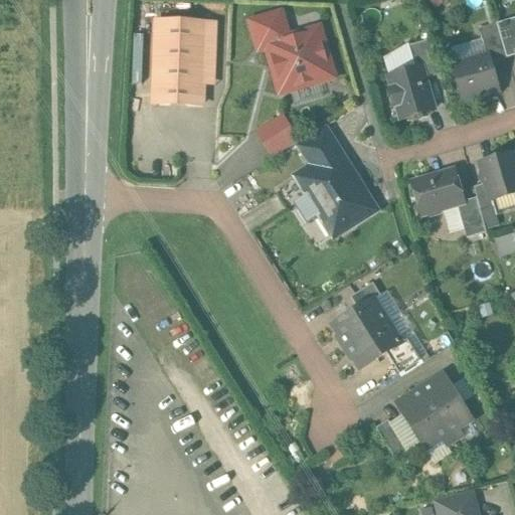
[(319,29),(287,38),(280,15),(251,23),(260,49),(267,47),(281,94),(333,78),(319,29)]
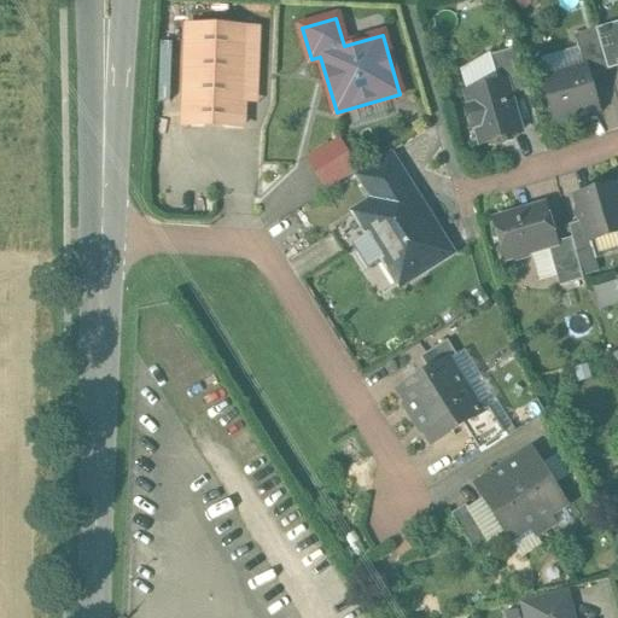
[(617,22),(596,29),(608,71),(617,68),(617,22)]
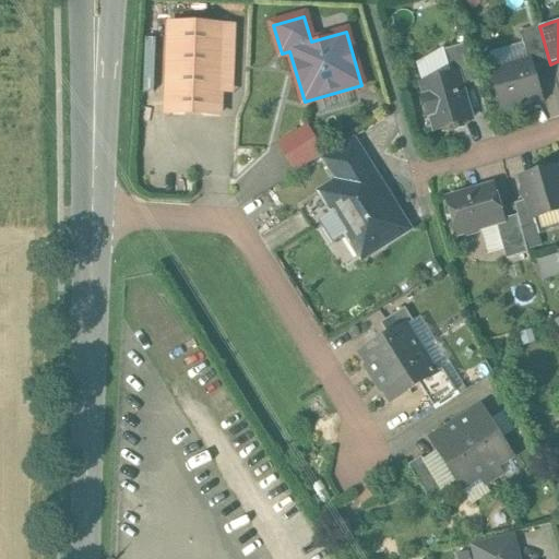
[(223,26),(170,24),(167,113),(219,115),(219,93),(223,27),(223,26)]
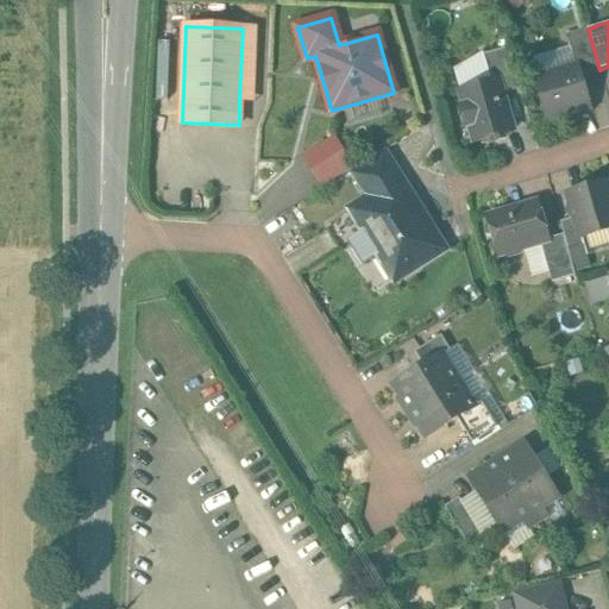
[(588,29),(566,35),(576,68),(578,68),(579,75),(600,70),(588,29)]
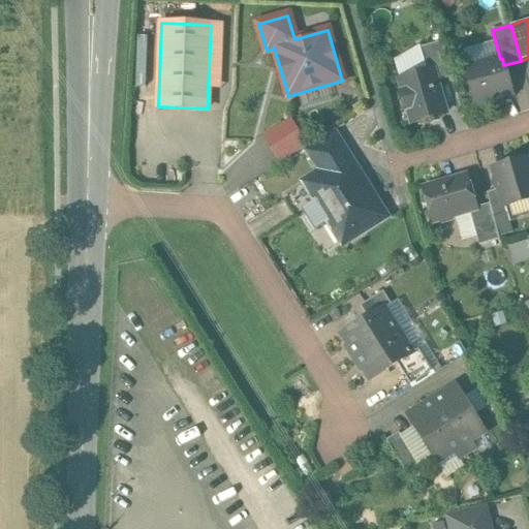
[(223,26),(211,26),(208,88),(220,88),(223,26)]
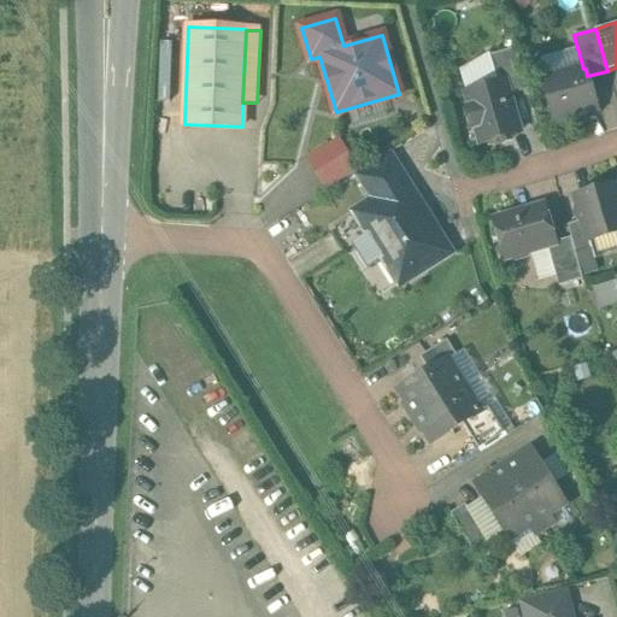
[(515,48),(488,57),(497,83),(504,82),(509,95),(528,90),(515,48)]
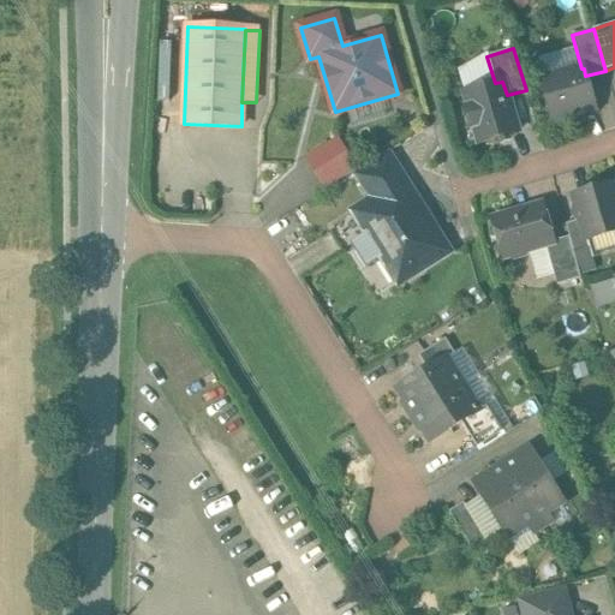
[(581,69),(541,81),(553,123),(596,109),(585,76),(584,69),(581,69)]
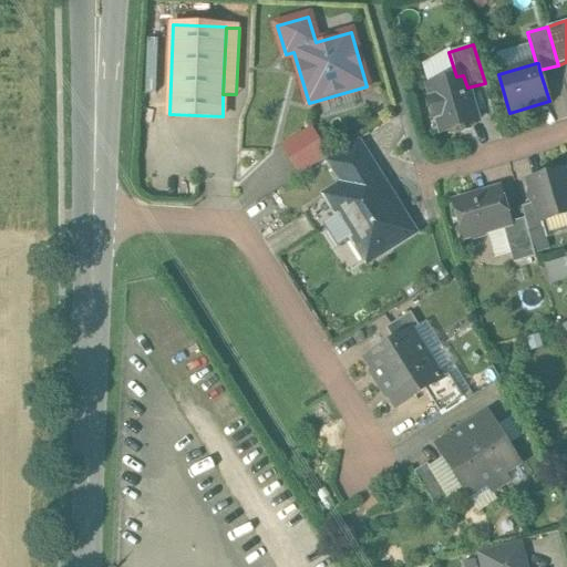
[(456,76),(429,85),(432,99),(429,100),(434,117),(437,117),(442,132),(477,122),(467,88),(463,75),(456,76)]
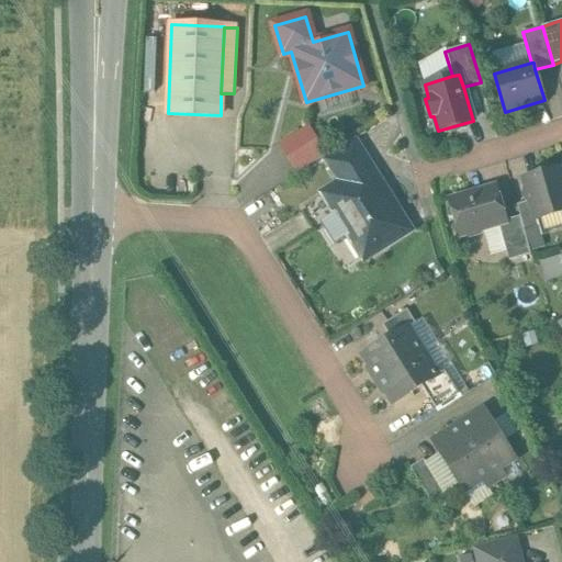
[(280,141),(295,170),(329,154),(313,123),(280,141)]
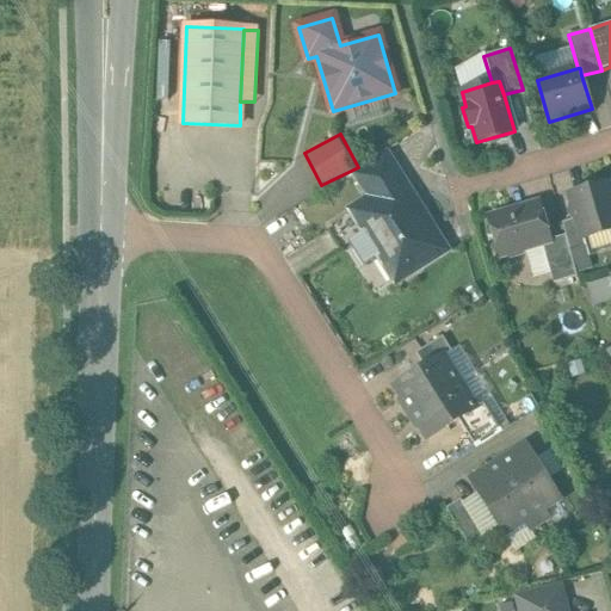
[(444,251),(401,180),(352,210),(374,245),(380,254),(392,258),(403,277),(444,251)]
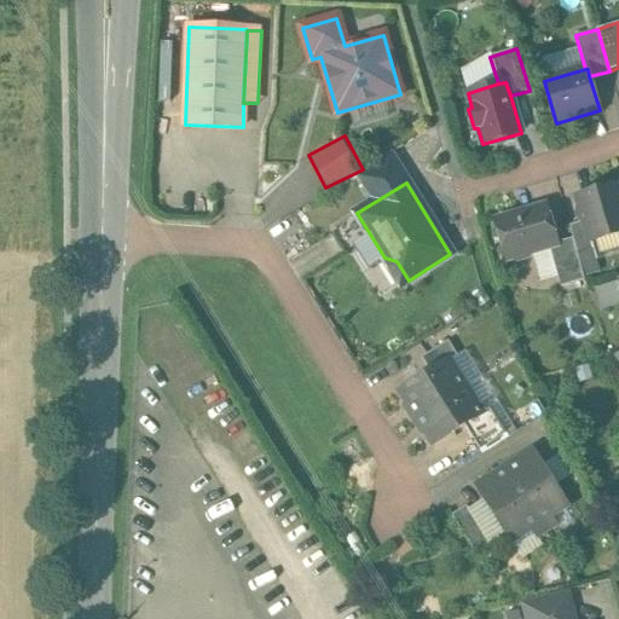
[(618,194),(617,185),(576,197),(583,221),(589,243),(590,243),(618,233),(618,194)]
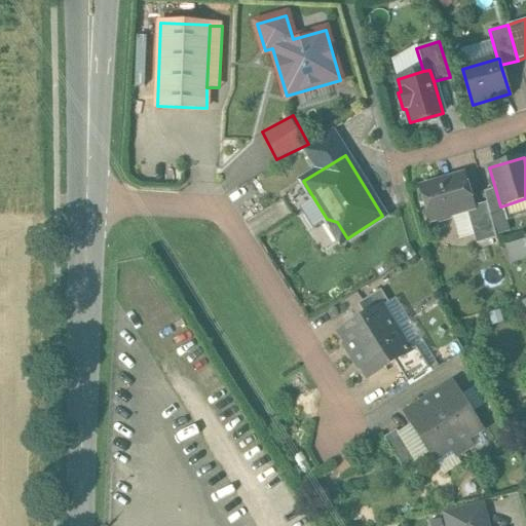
[(463,176),(421,188),(430,220),(435,219),(439,221),(450,218),(451,214),(466,210),(473,208),(473,207),(463,176)]
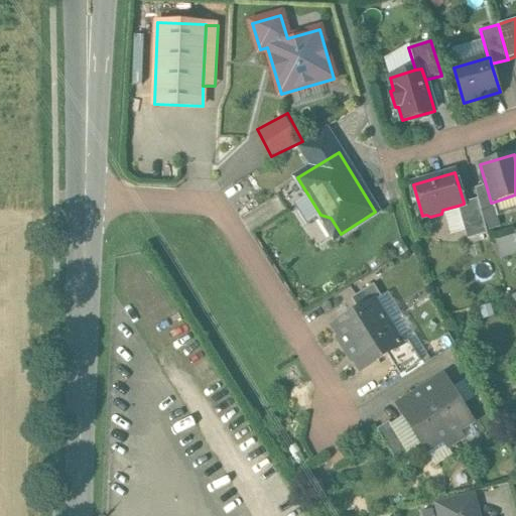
[(486,184),(475,188),(478,199),(481,212),(494,208),(492,203),(491,203),(486,184)]
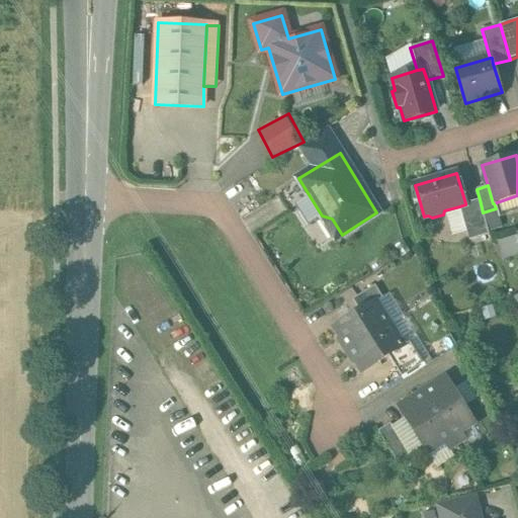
[(480,199),(465,203),(465,204),(459,206),(469,240),(489,235),(488,230),(483,212),(480,199)]
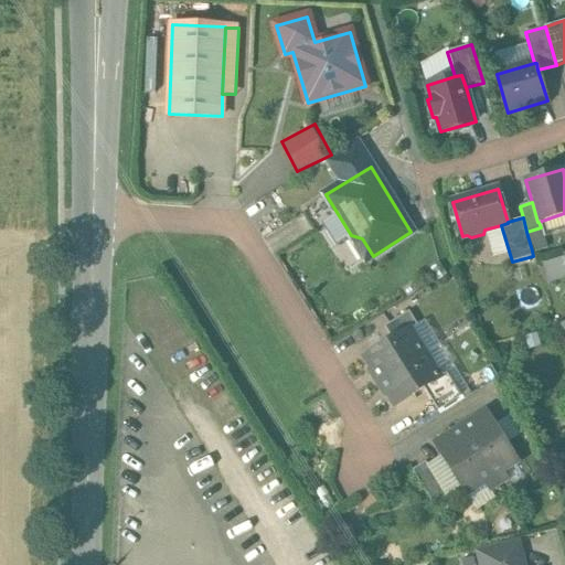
[(541,227),(526,232),(532,251),(546,246),(541,227)]
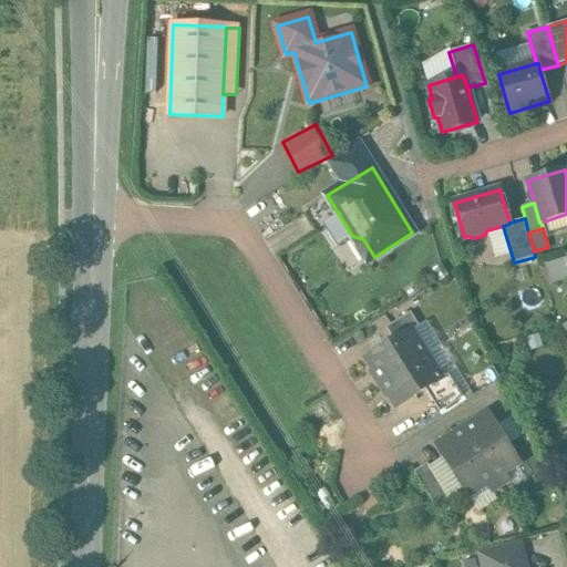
[(566,255),(566,256),(557,258),(564,280),(566,279),(566,255)]
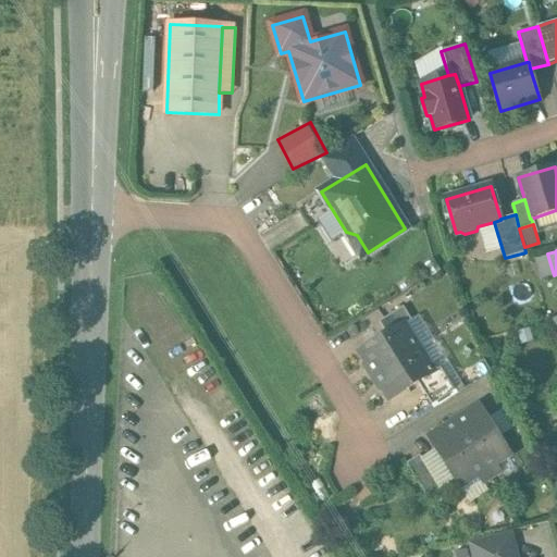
[(404,307),(380,322),(387,335),(404,324),(404,325),(411,320),(404,307)]
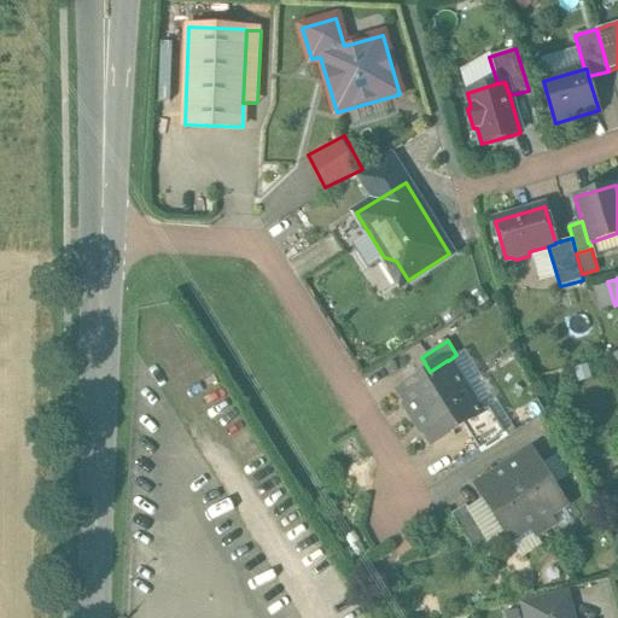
[(430,372),(400,391),(408,404),(406,406),(414,419),(465,386),(448,361),(448,360),(430,372)]
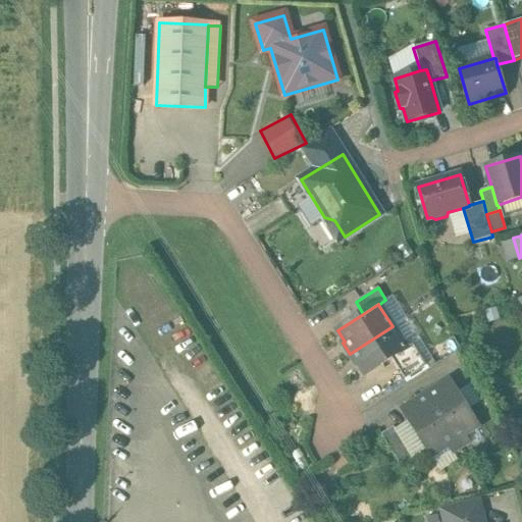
[(393,326),(350,354),(356,364),(358,363),(365,375),(392,359),(407,349),(393,326)]
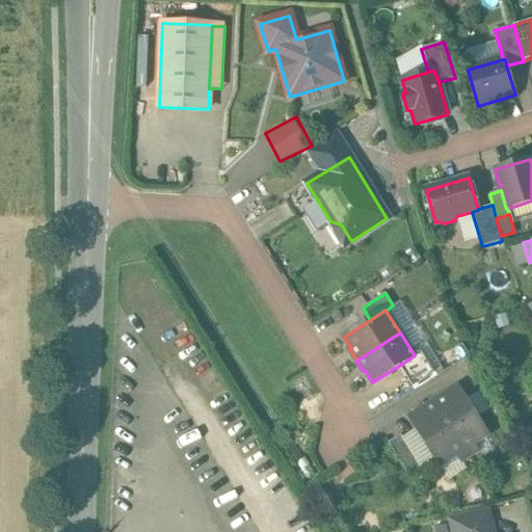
[(415,355),(399,366),(413,388),(434,374),(421,352),(415,355)]
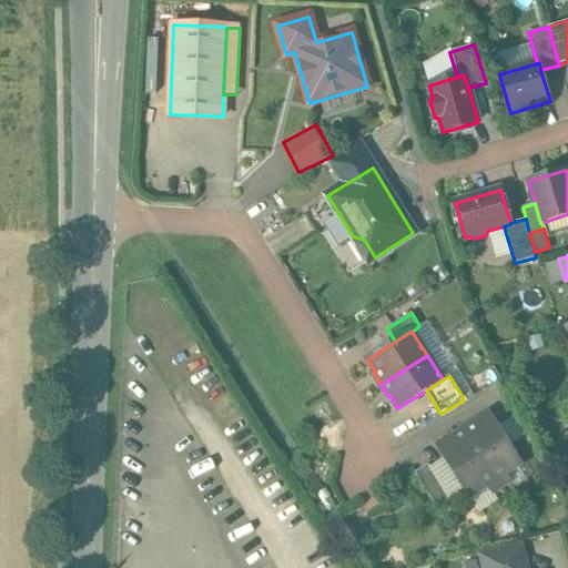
[(520,465),(494,424),(485,429),(478,428),(476,423),(464,430),(500,488),(508,483),(504,475),(520,465)]
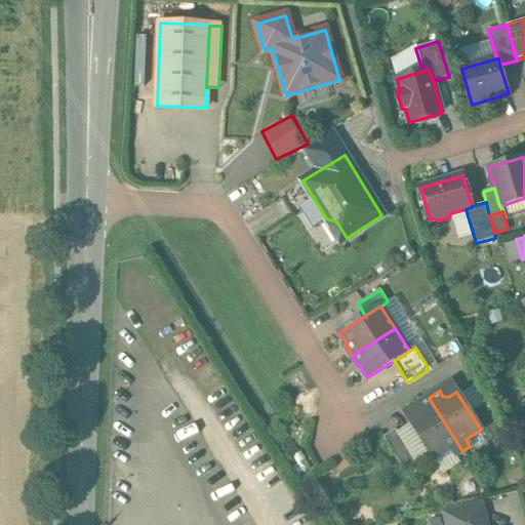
[(429,398),(417,405),(419,409),(418,415),(409,421),(434,459),(450,448),(455,455),(462,451),(429,398)]
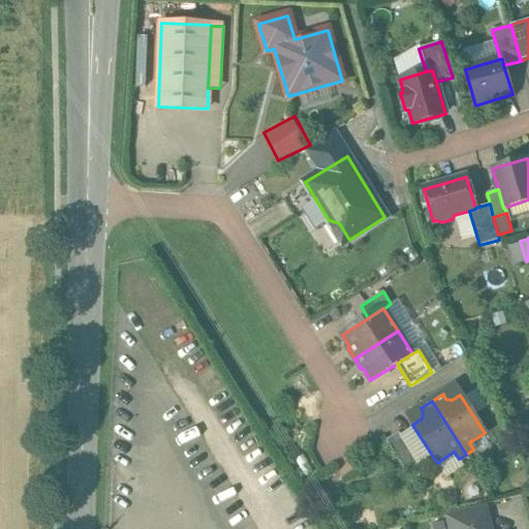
[(418,464),(399,433),(386,440),(406,472),(418,464)]
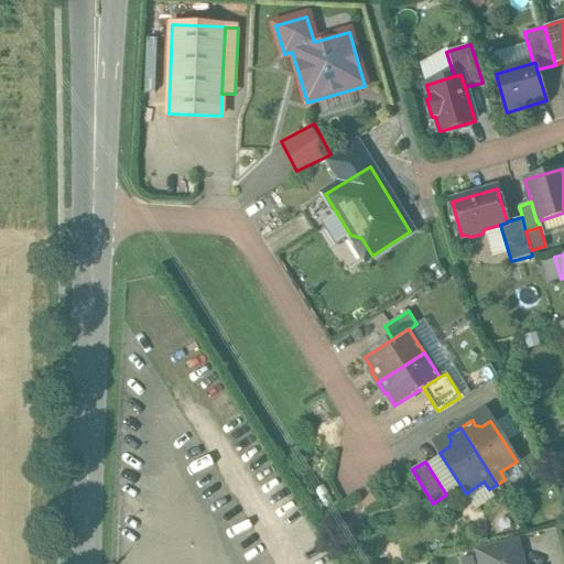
[(521,563),(517,543),(478,552),(480,563),(521,563)]
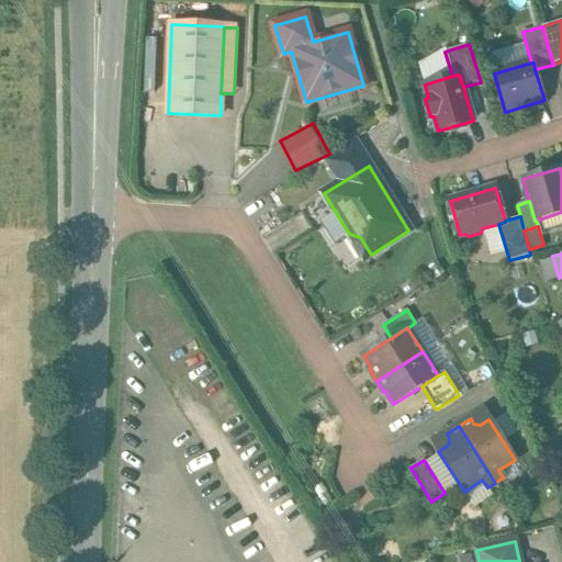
[(473,561),(472,551),(459,554),(460,561),(473,561)]
